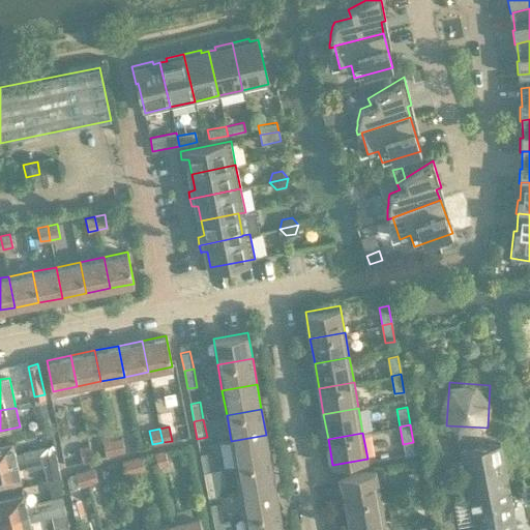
[(266,435),(231,441),(235,466),(270,460),(266,435)]
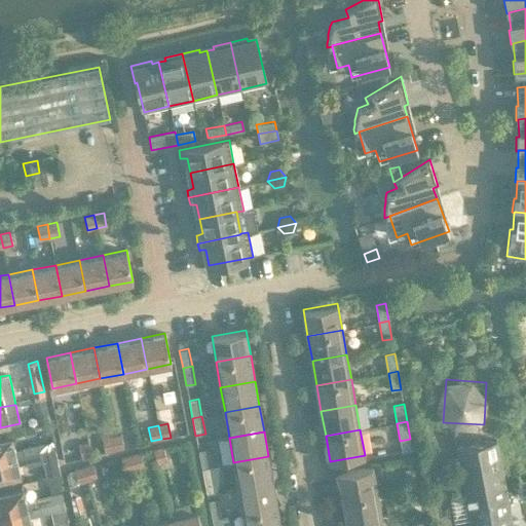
[(121,435),(111,437),(114,450),(123,449),(121,435)]
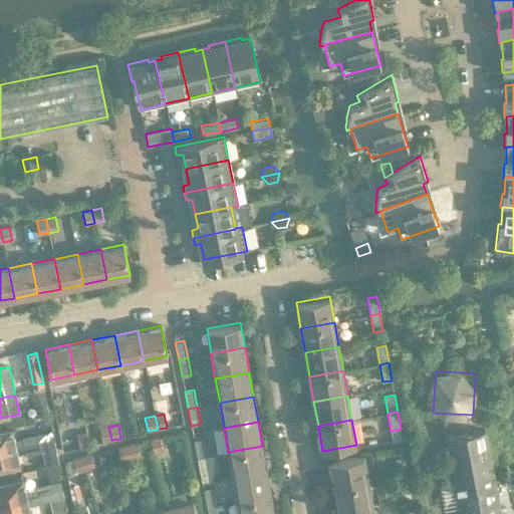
[(111,440),(108,427),(99,429),(102,442),(111,440)]
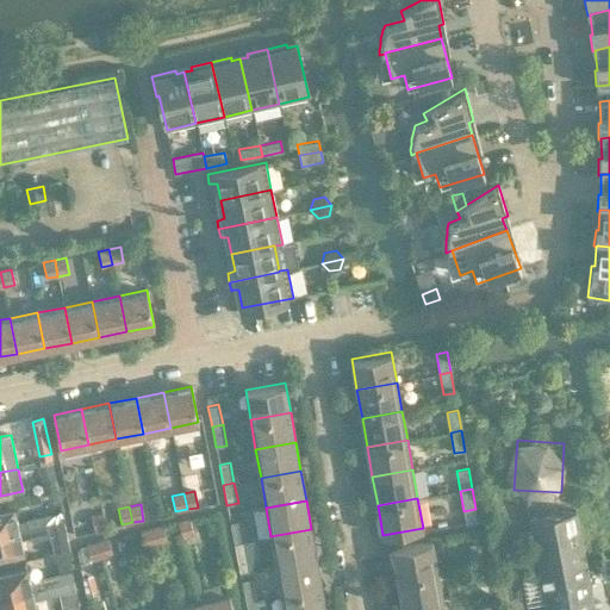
[(0,511),(0,534),(29,529),(61,521),(58,512),(26,518),(27,521),(17,523),(14,508),(0,511)]
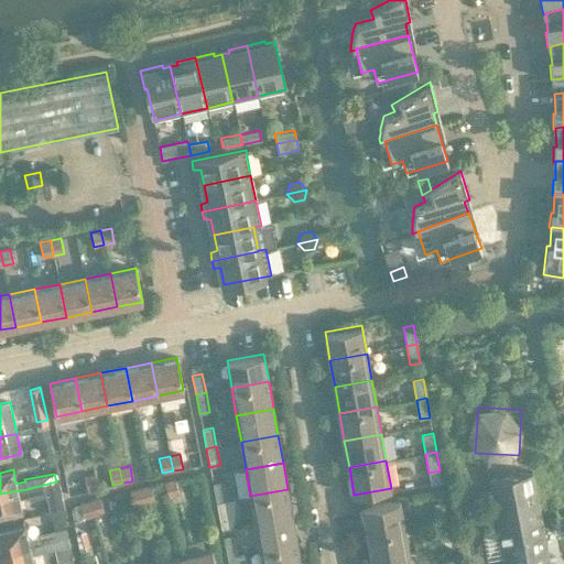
[(489,479),(501,541),(505,563),(548,563),(532,472),(489,479)]
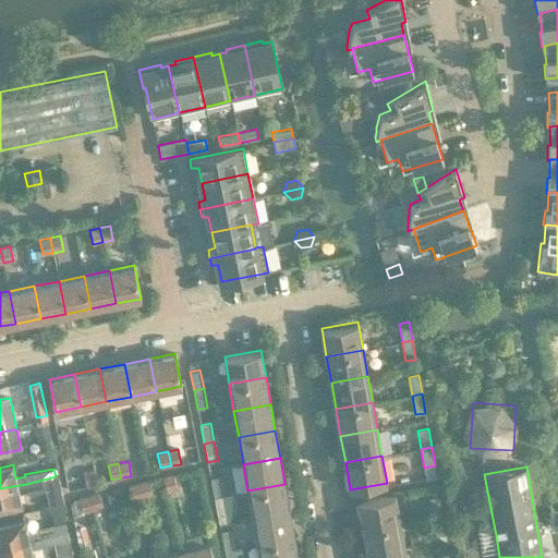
[(94,470),(83,472),(86,486),(96,484),(94,470)]
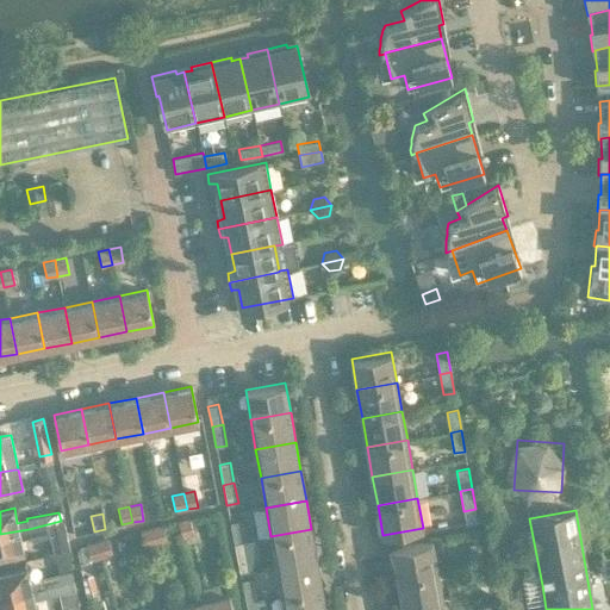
[(185,537),(195,535),(191,518),(180,522),(185,537)]
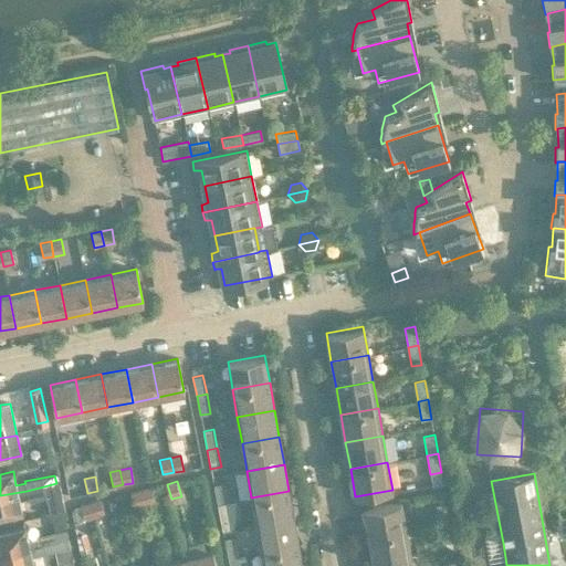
[(27,491),(0,495),(0,517),(22,513),(19,500),(28,498),(29,502),(46,498),(50,514),(65,511),(59,483),(27,491)]
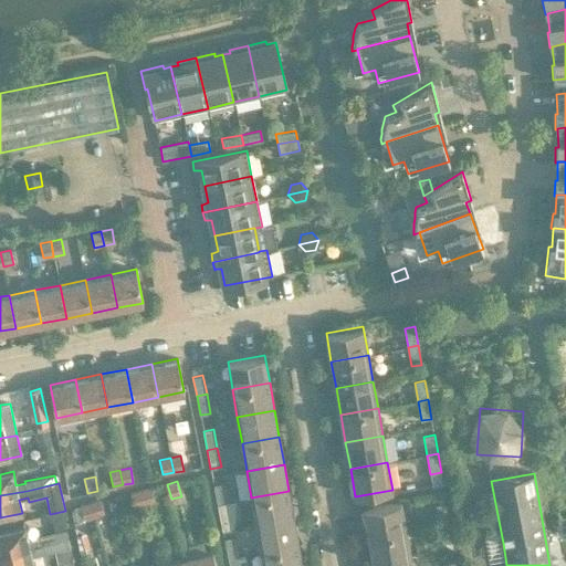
[(213,484),(218,503),(228,502),(224,483),(213,484)]
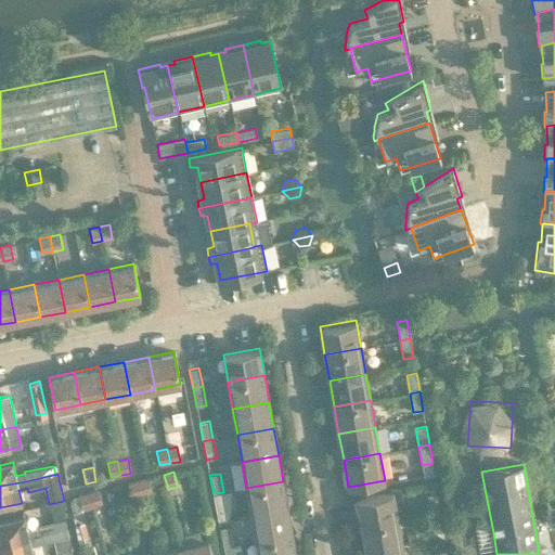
[(149,478),(139,481),(143,495),(153,492),(149,478)]
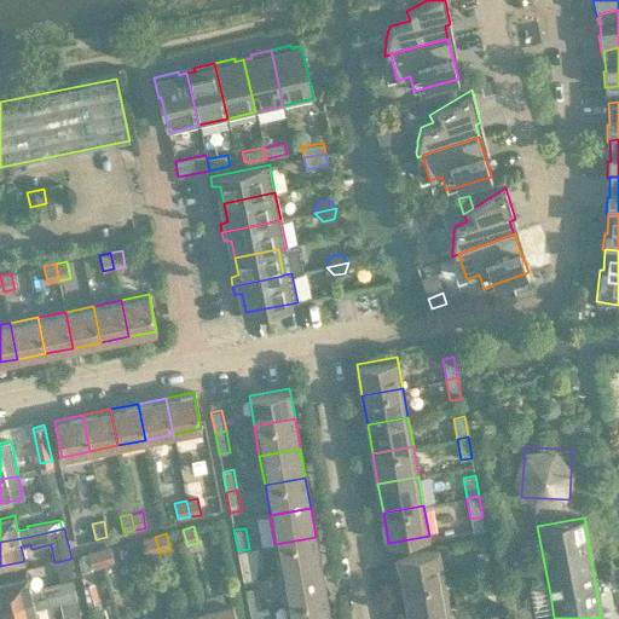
[(149,556),(160,553),(155,537),(144,541),(149,556)]
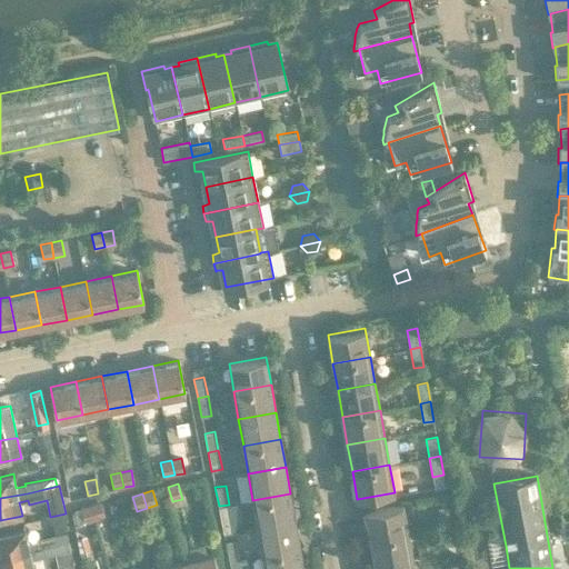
[(290,493),(252,500),(258,528),(295,521),(290,493)]
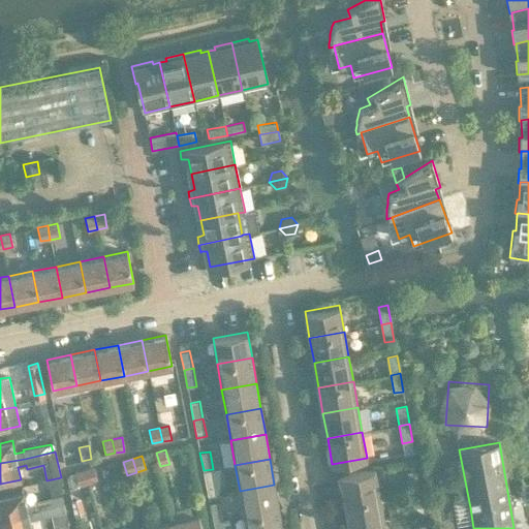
[(86,470),(90,484),(99,480),(95,467),(86,470)]
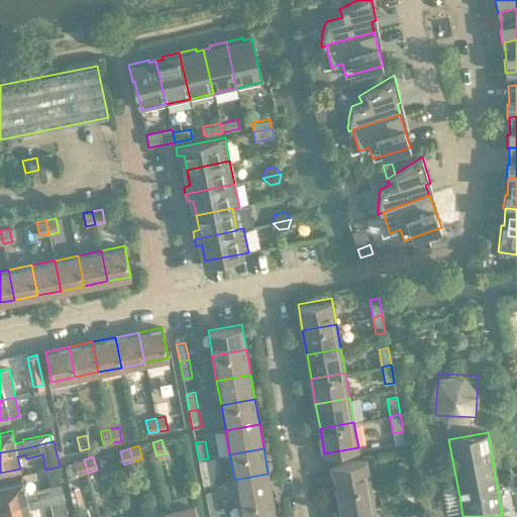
[(211,476),(208,458),(199,459),(202,478),(211,476)]
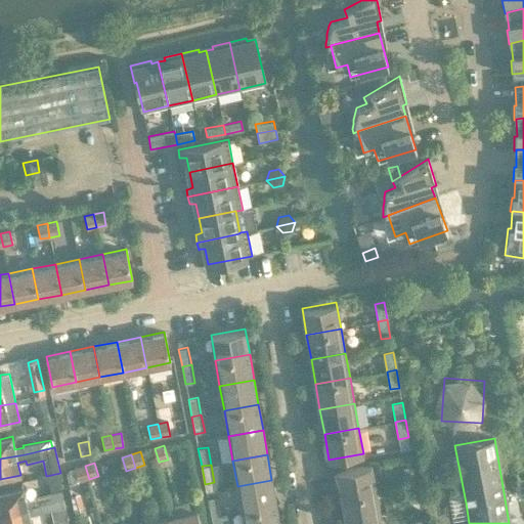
[(341,496),(376,490),(372,465),(337,471),(341,496)]
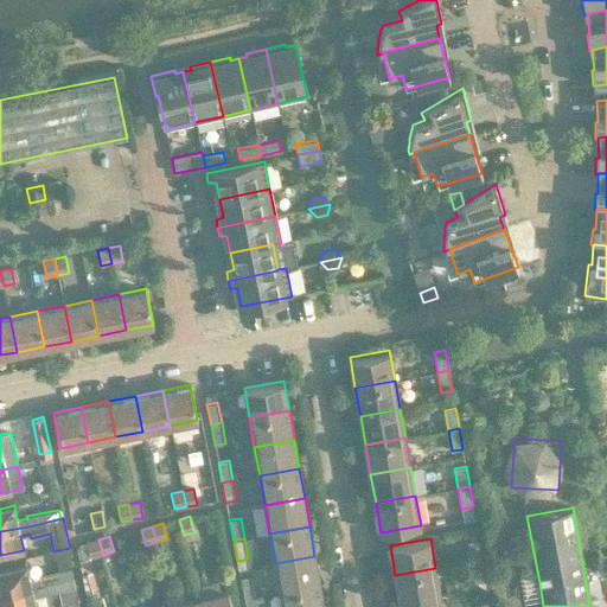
[(93,558),(103,555),(98,540),(88,543),(93,558)]
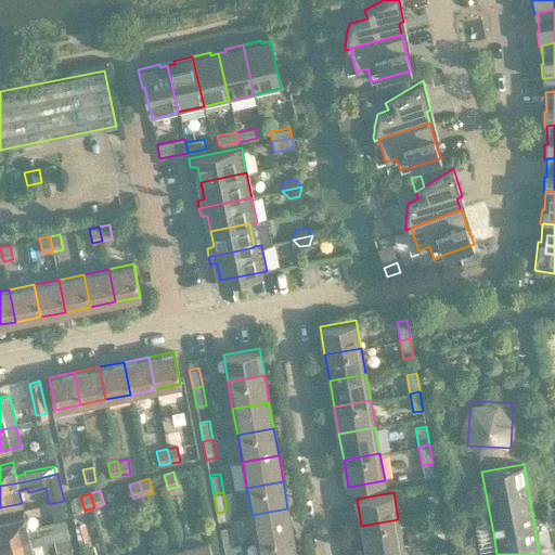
[(427,494),(430,514),(441,512),(437,493),(427,494)]
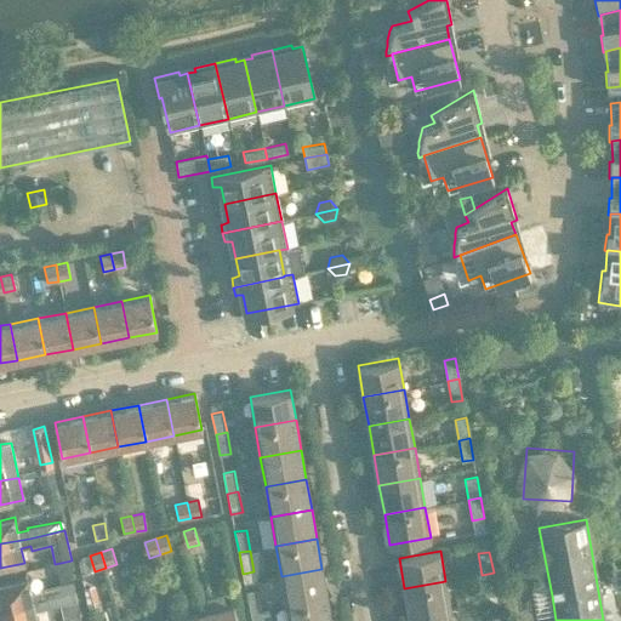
[(328,598),(322,569),(281,576),(286,605),(328,598)]
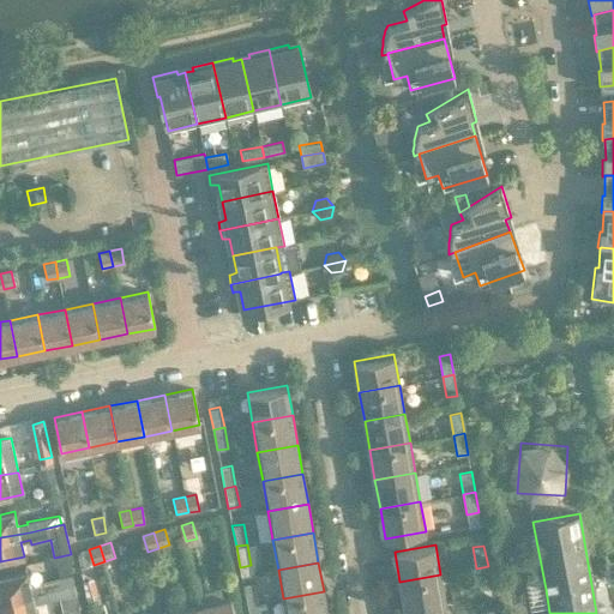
[(492,587),(488,566),(476,569),(480,589),(492,587)]
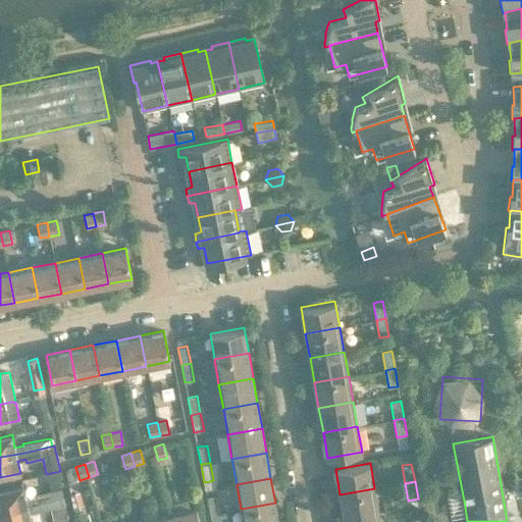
[(0,510),(63,497),(61,488),(34,494),(35,496),(25,498),(23,485),(0,489),(0,510)]
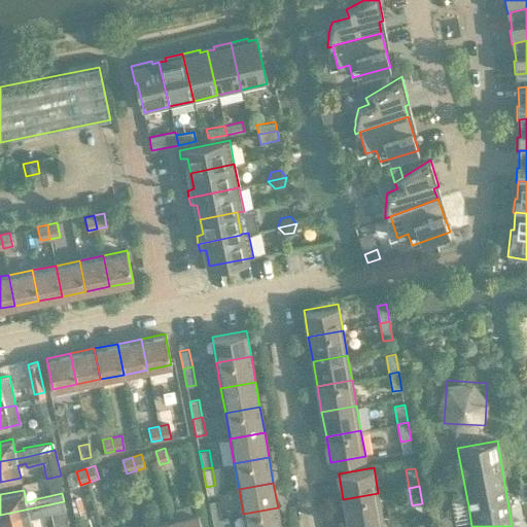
[(378,493),(343,499),(348,525),(382,519),(378,493)]
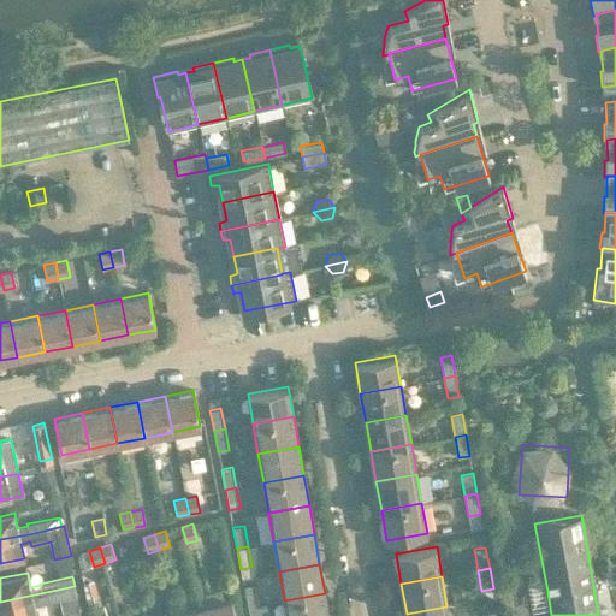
[(244,586),(248,606),(259,604),(255,584),(244,586)]
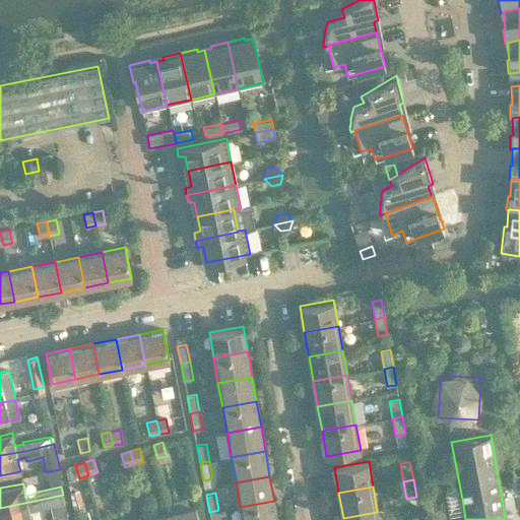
[(51,506),(53,519),(67,519),(63,495),(0,508),(0,519),(30,519),(29,511),(51,506)]
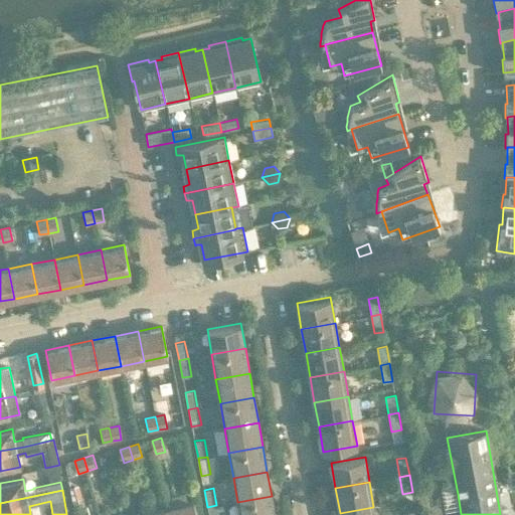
[(275,514),(272,496),(237,502),(239,514),(275,514)]
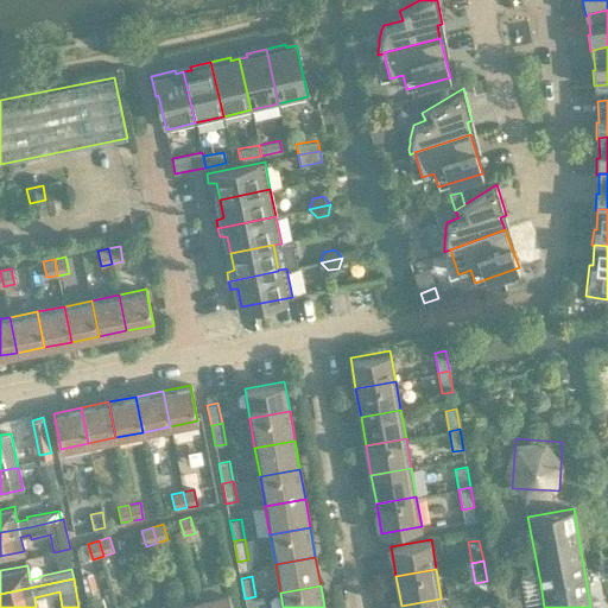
[(201,600),(203,607),(233,607),(228,591),(201,600)]
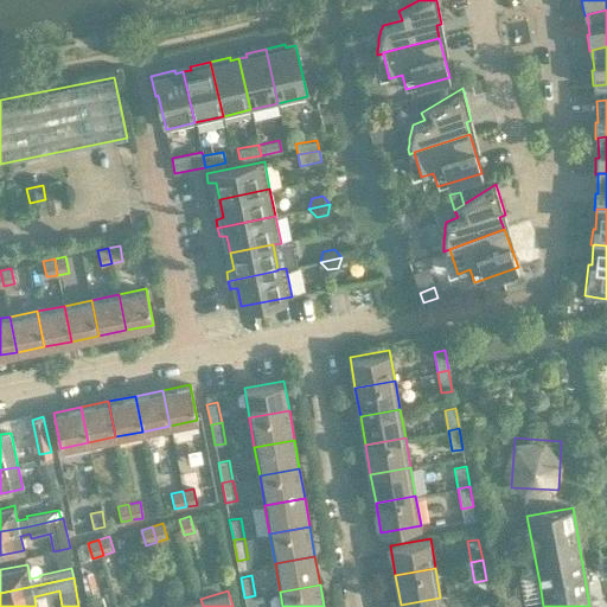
[(257,606),(255,595),(244,598),(246,606),(257,606)]
